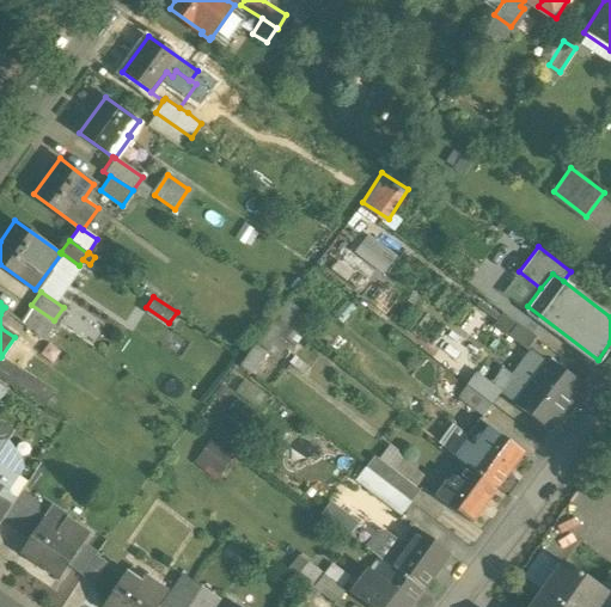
[(54,320),(31,305),(22,320),(44,336),(54,320)]
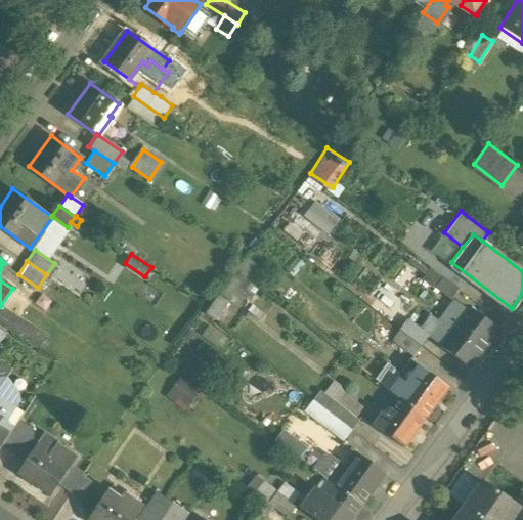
[(459,288),(440,274),(433,285),(451,298),(459,288)]
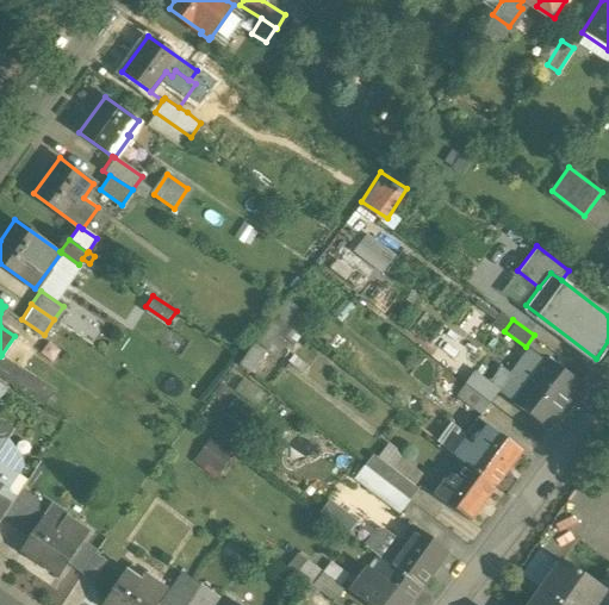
[(544,361),(528,349),(509,375),(501,369),(490,385),(499,392),(547,428),(580,384),(546,359),(544,361)]
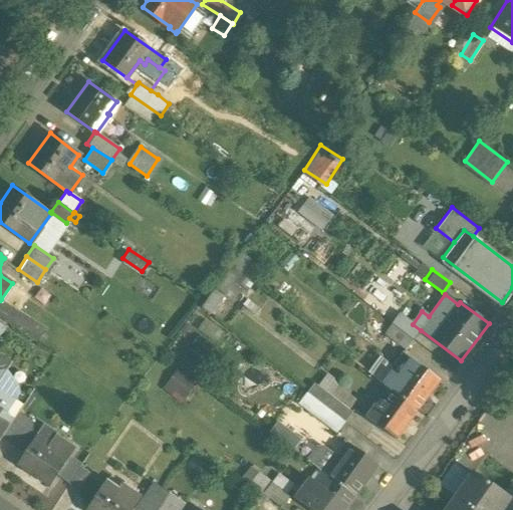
[(45,327),(1,299),(0,300),(0,315),(37,339),(45,327)]
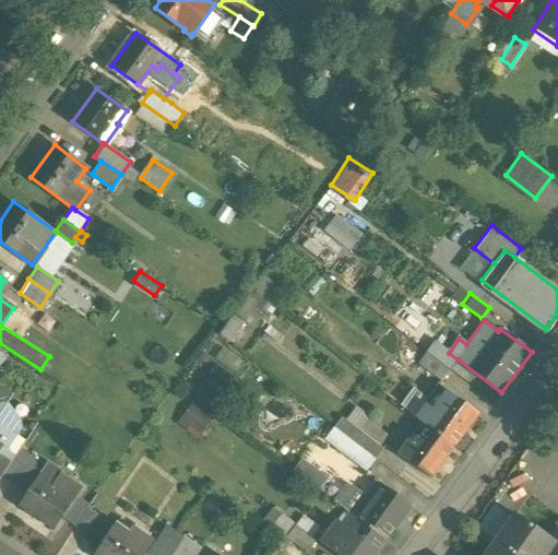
[(449,353),(435,343),(427,354),(449,370),(458,359),(449,353)]
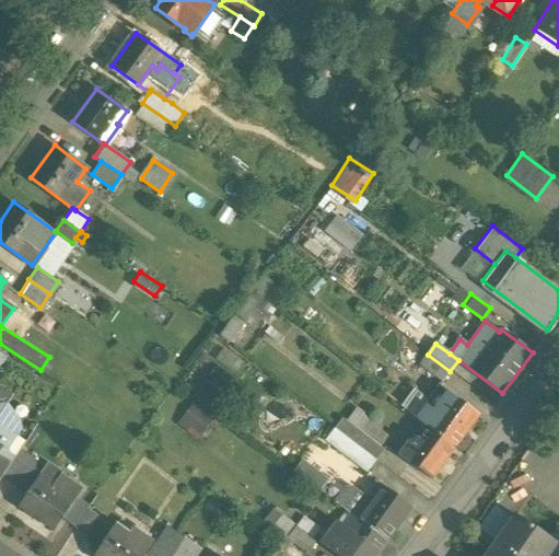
[(450,371),(428,355),(419,367),(441,383),(450,371)]
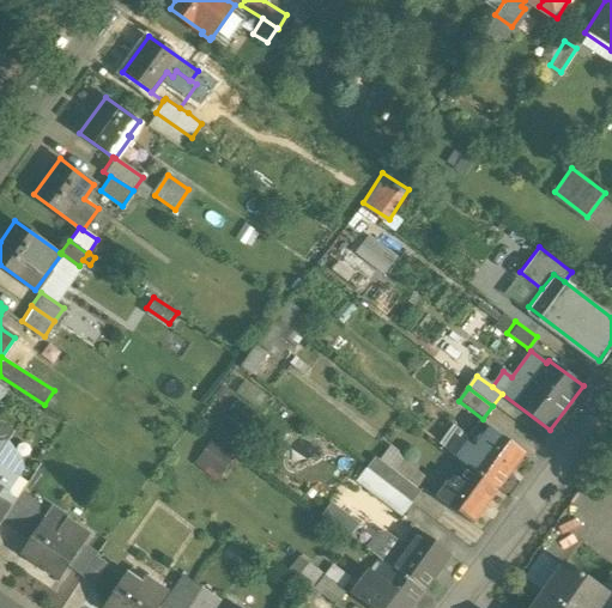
[(521,453),(478,420),(466,437),(462,442),(465,443),(455,456),(468,466),(496,487),(521,453)]
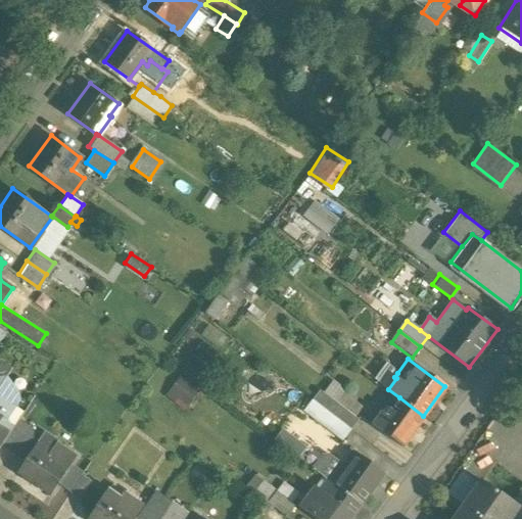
[(384,363),(374,379),(388,389),(396,378),(394,377),(397,373),(384,363)]
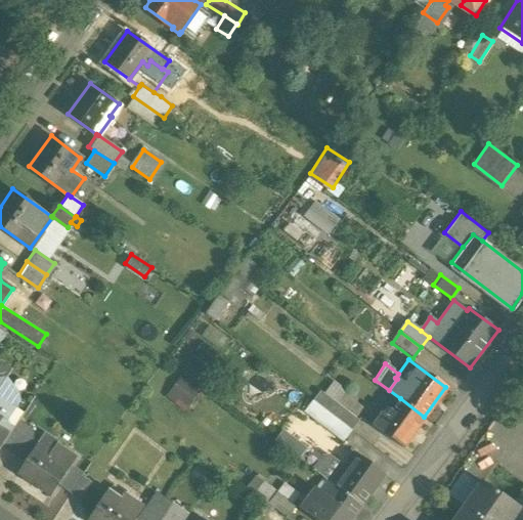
[(185,408),(202,388),(181,373),(165,392),(185,408)]
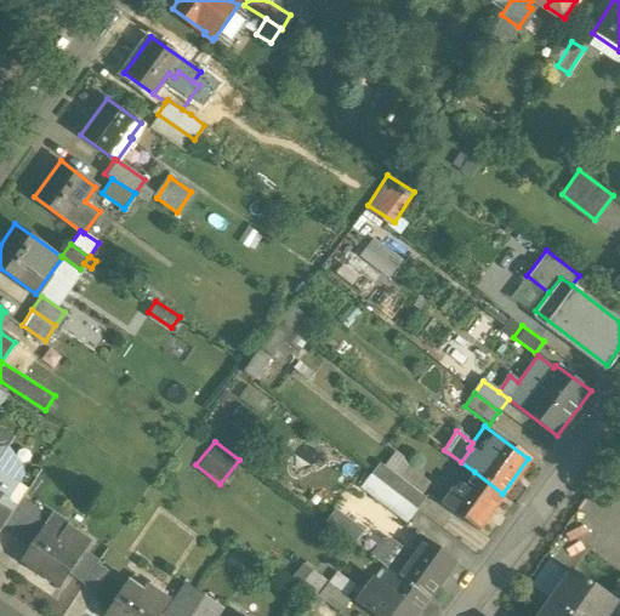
[(1,454),(0,454),(0,506),(3,507),(24,477),(22,468),(1,454)]
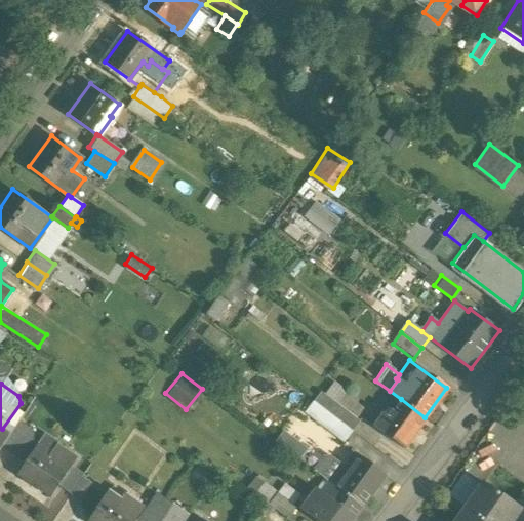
[(362,416),(322,387),(315,396),(354,426),(362,416)]
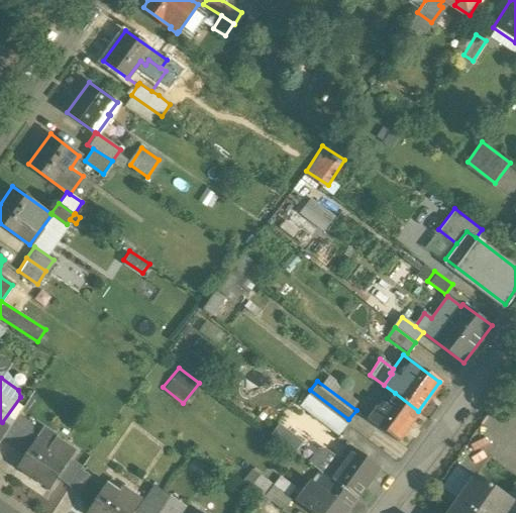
[(418,411),(395,393),(383,410),(378,406),(369,419),(397,440),(418,411)]
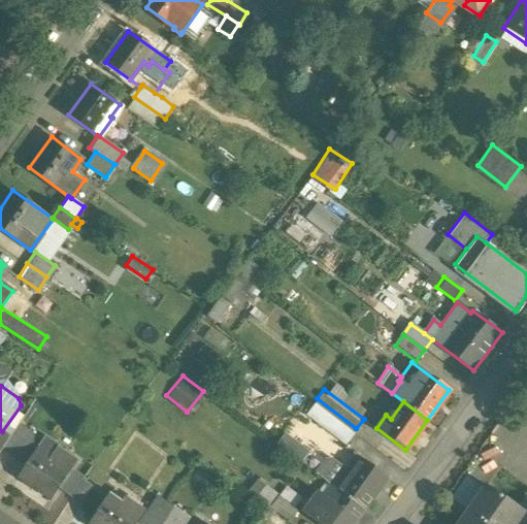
[(310,448),(286,429),(278,439),(303,458),(310,448)]
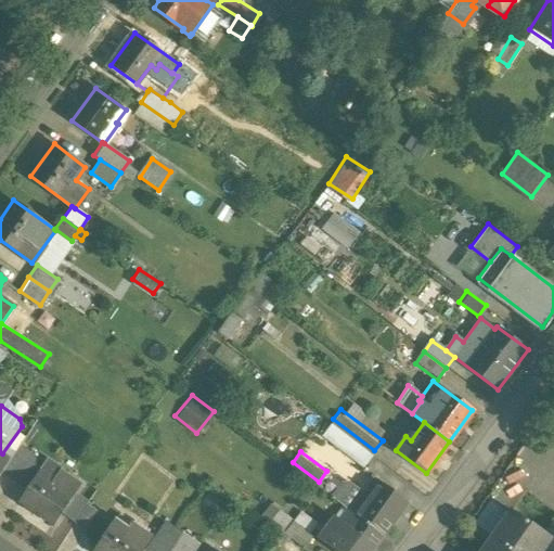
[(2,453),(0,452),(0,472),(1,471),(9,458),(2,453)]
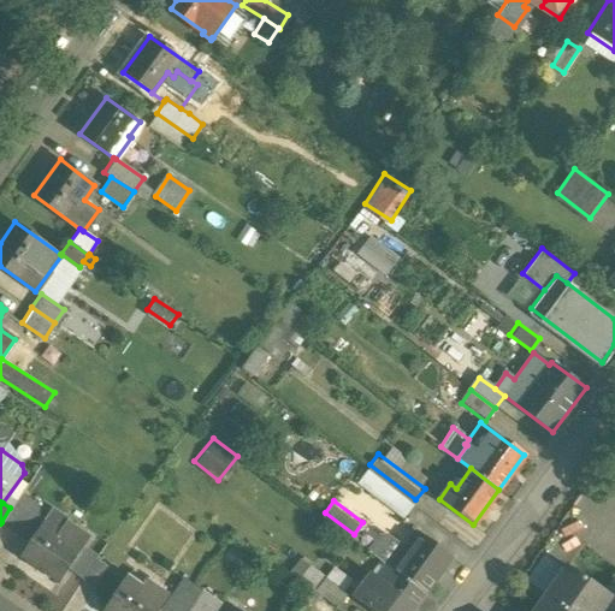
[(43,520),(15,502),(10,508),(1,522),(30,541),(43,520)]
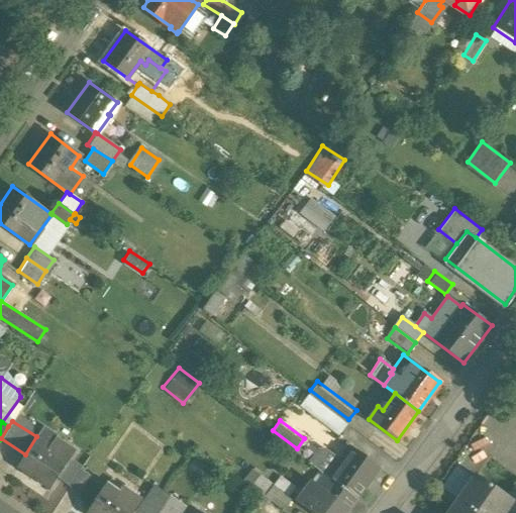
[(74,448),(56,435),(49,443),(37,435),(25,454),(17,466),(48,486),(74,448)]
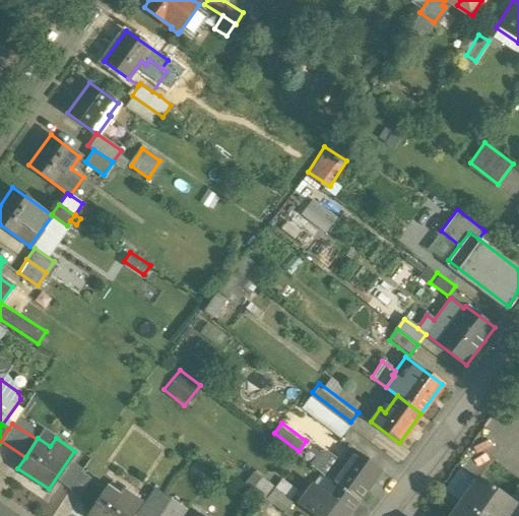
[(381,466),(351,445),(343,457),(342,456),(329,474),(335,478),(360,497),(381,466)]
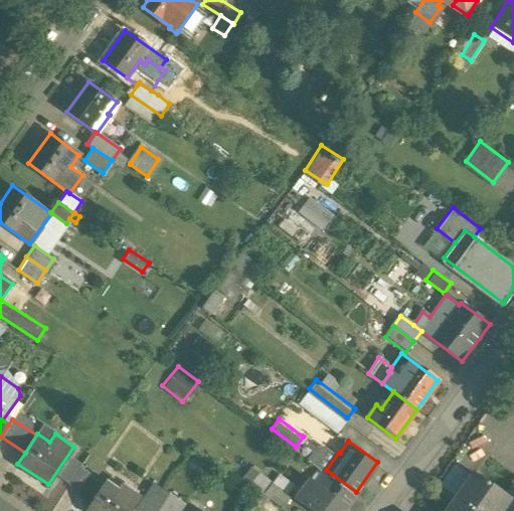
[(72,460),(61,477),(69,482),(80,466),(80,465),(72,460)]
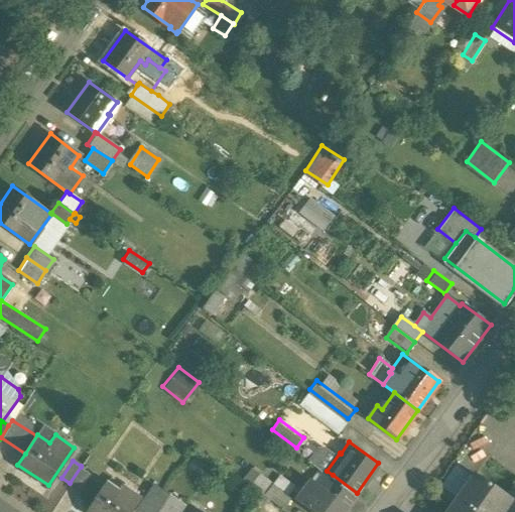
[(81,466),(81,467),(70,483),(80,490),(91,474),(81,466)]
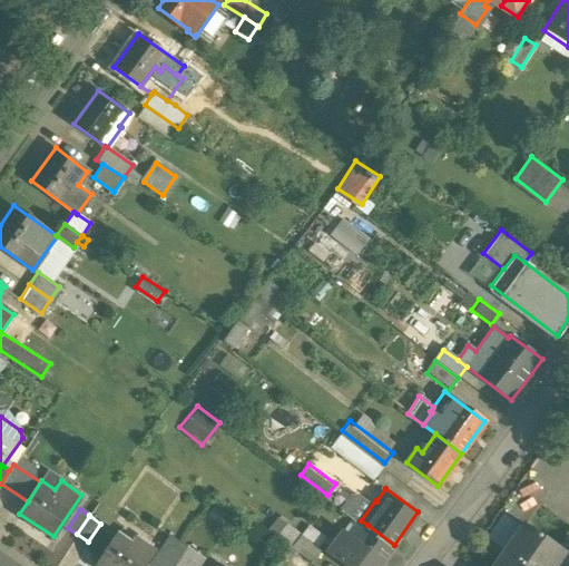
[(523,519),(491,565),(552,565),(566,546),(523,519)]
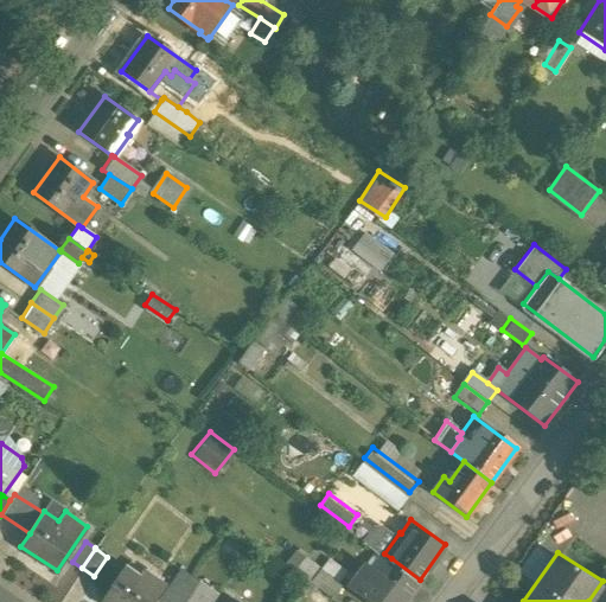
[(382,572),(377,578),(371,574),(361,589),(377,601),(402,601),(420,580),(391,558),(382,572)]
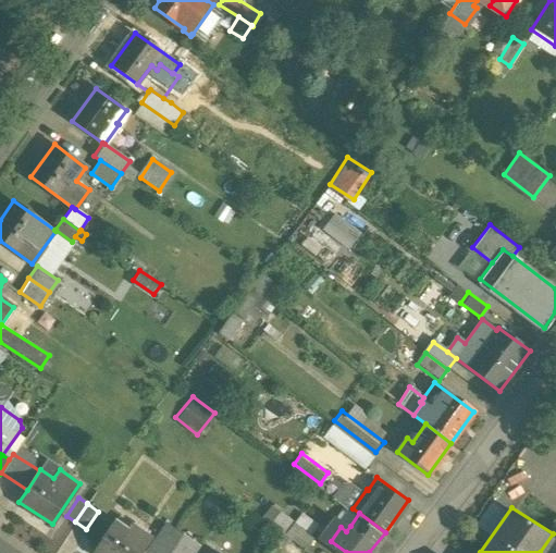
[(312,532),(294,518),(285,530),(304,543),(312,532)]
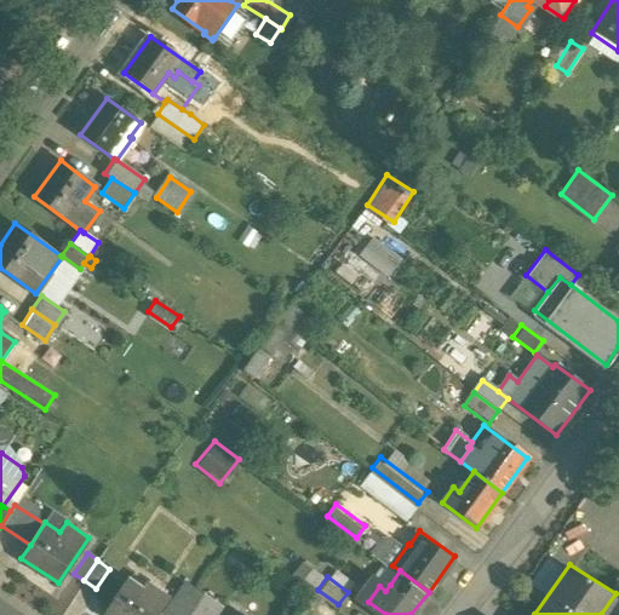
[(390,585),(378,576),(362,597),(368,602),(379,586),(385,591),(390,585)]
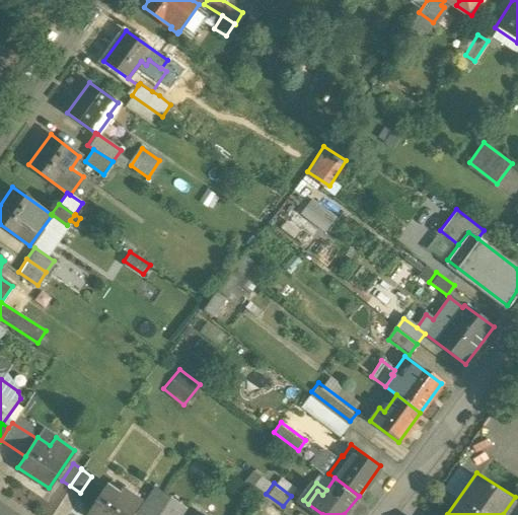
[(120,492),(107,484),(86,514),(88,514),(131,514),(141,501),(123,488),(120,492)]
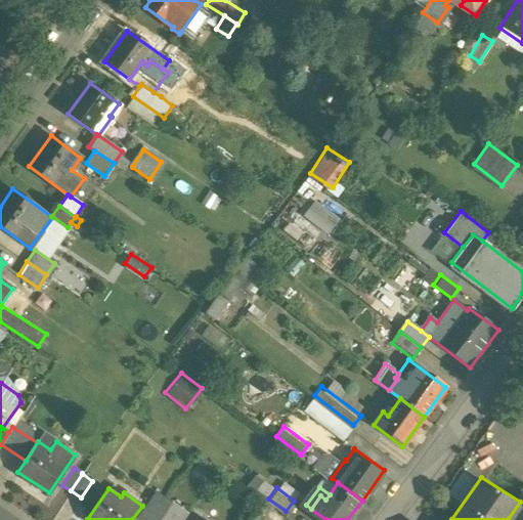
[(180,519),(187,511),(167,496),(159,509),(150,519),(180,519)]
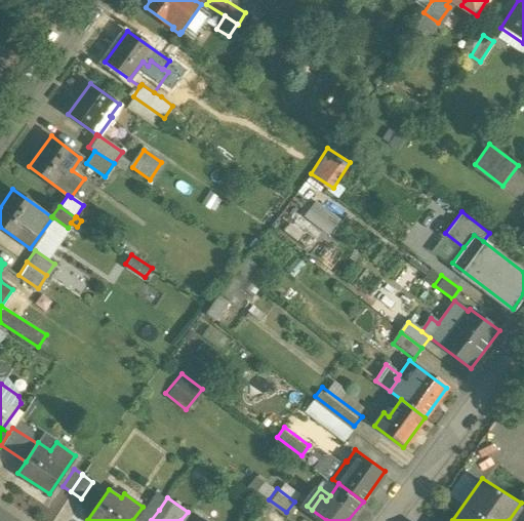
[(151,520),(159,510),(149,503),(138,518),(142,520),(151,520)]
